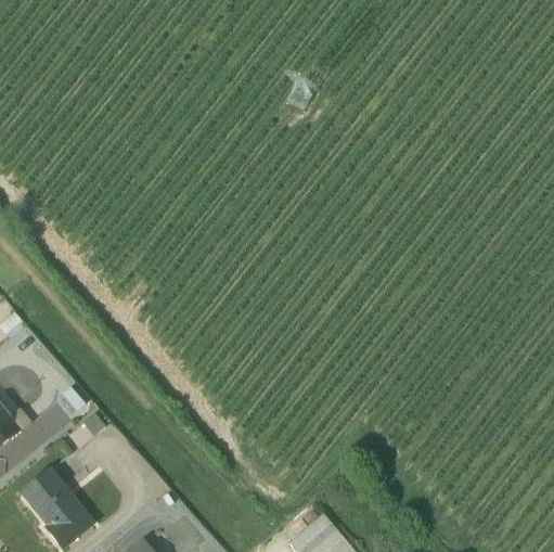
[(0,322),(0,324),(7,333),(23,320),(15,310),(0,322)]
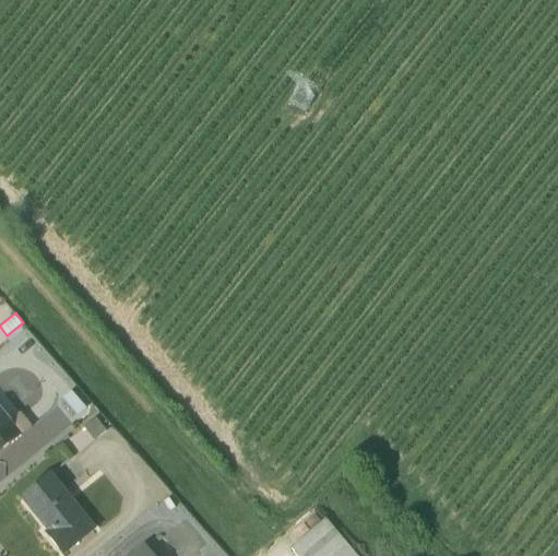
[(71,389),(62,395),(78,413),(86,405),(71,389)]
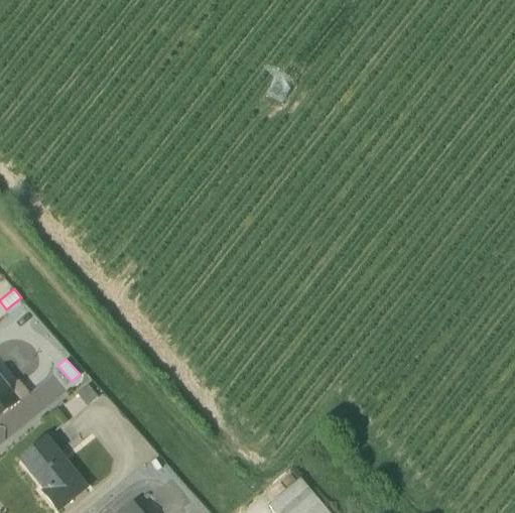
[(0,373),(0,416),(21,400),(21,399),(29,392),(18,379),(10,386),(0,373)]
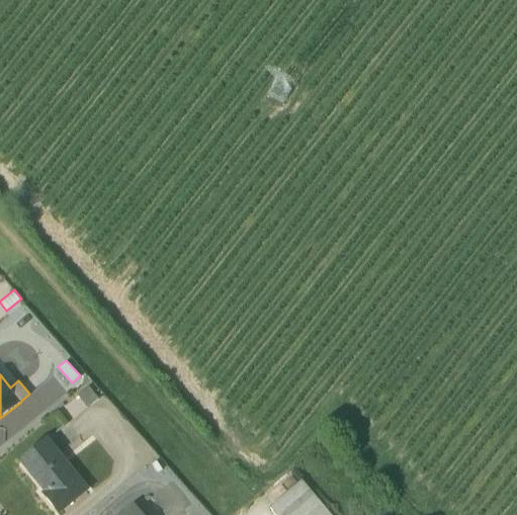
[(98,397),(88,384),(78,393),(87,406),(98,397)]
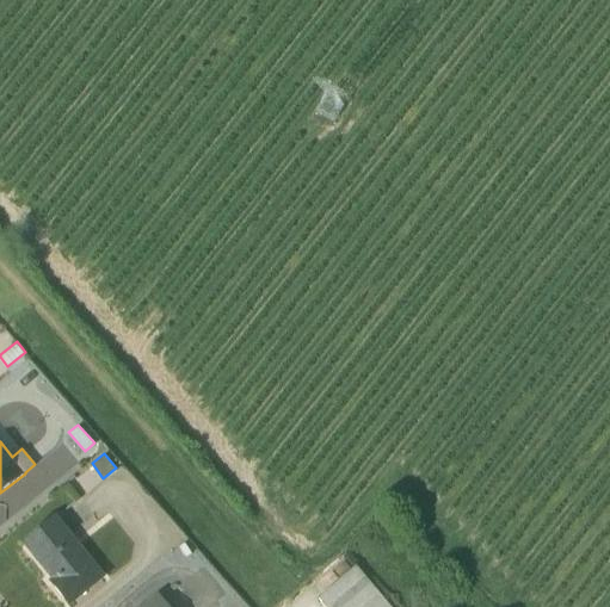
[(105,575),(56,513),(20,540),(50,577),(49,580),(68,605),(105,575)]
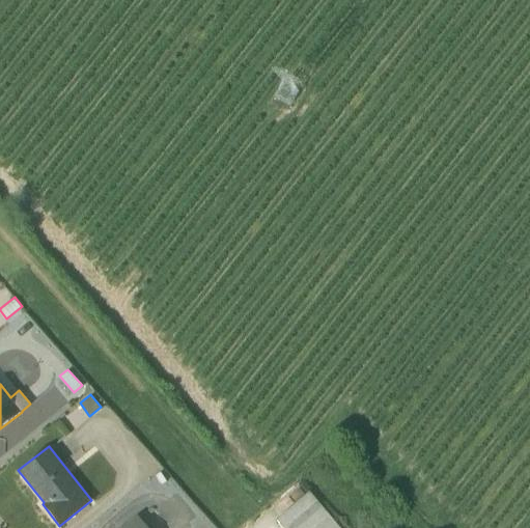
[(340,527),(309,490),(276,519),(284,527),(340,527)]
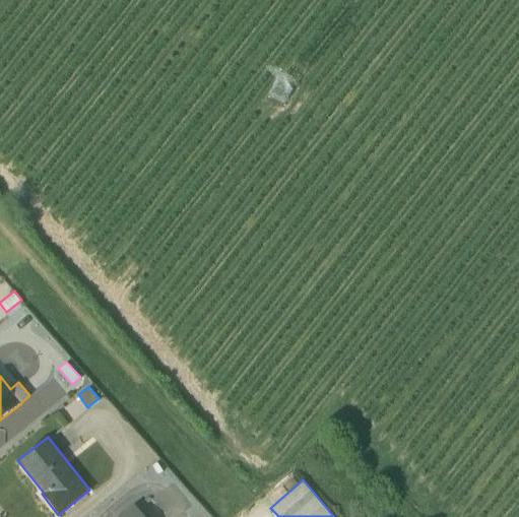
[(143,516),(133,504),(118,516),(143,516)]
